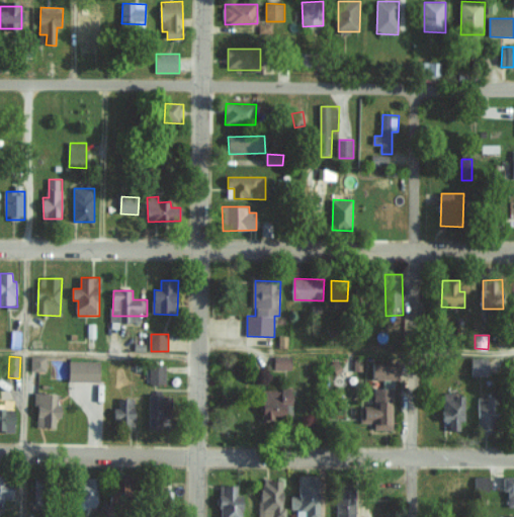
[(32,371),(48,372),(48,357),(32,357),(32,371)]
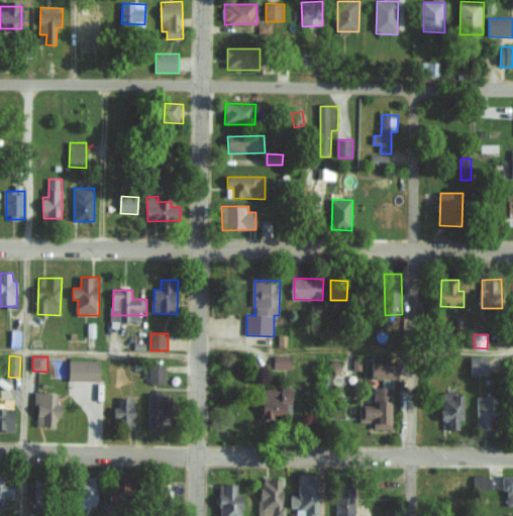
[(292,356),(276,356),(275,369),(292,370),(292,356)]
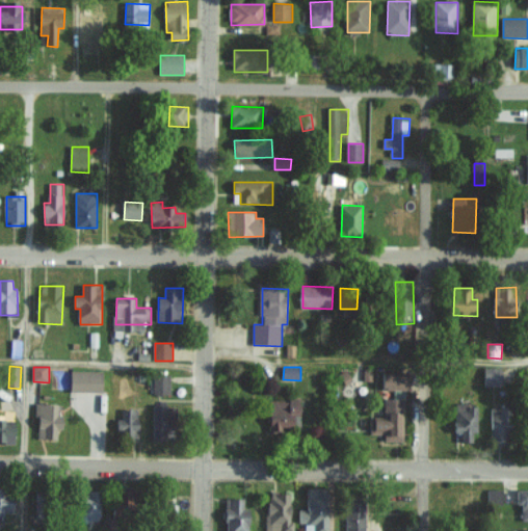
[(486,387),(504,387),(504,368),(486,368),(486,387)]
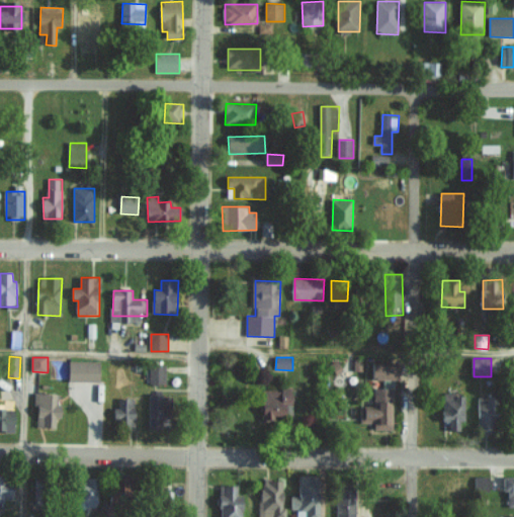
[(70,381),(100,382),(100,362),(70,361),(70,381)]
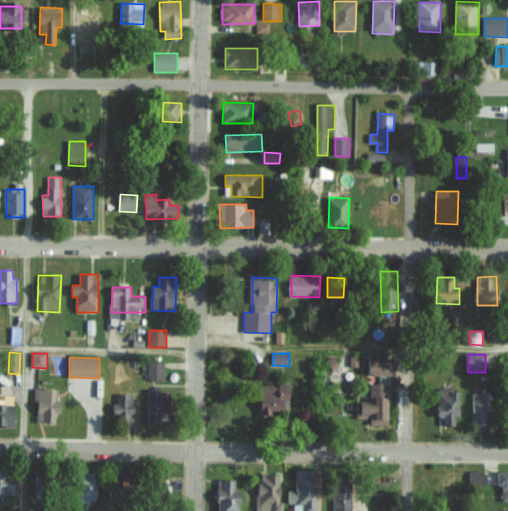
[(369,375),(392,376),(393,360),(369,359),(369,375)]
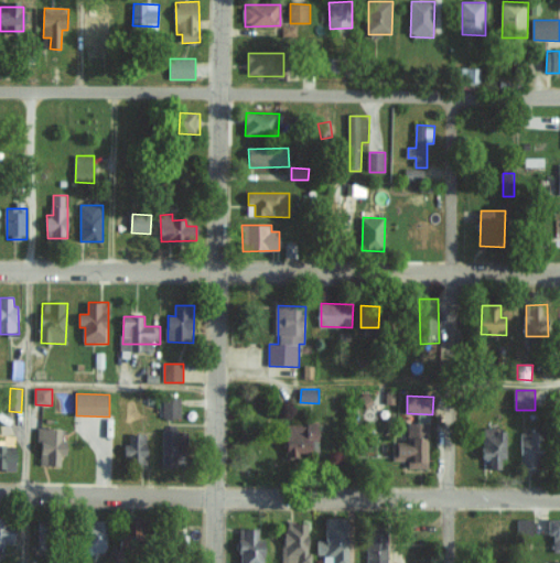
[(182,420),(181,398),(163,399),(164,420),(182,420)]
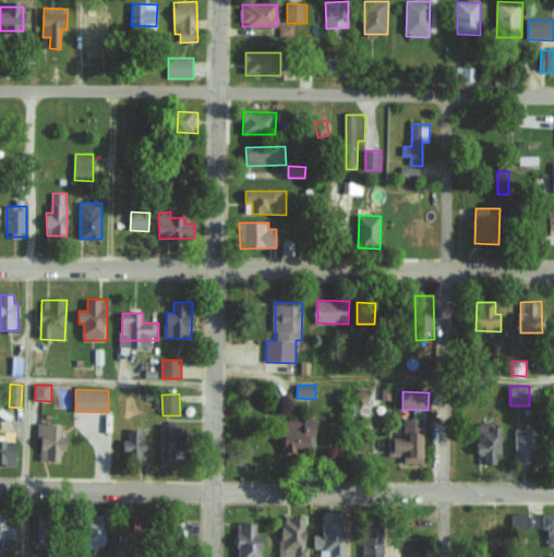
[(424,463),(424,419),(405,419),(405,437),(392,437),(392,457),(405,457),(405,463),(424,463)]
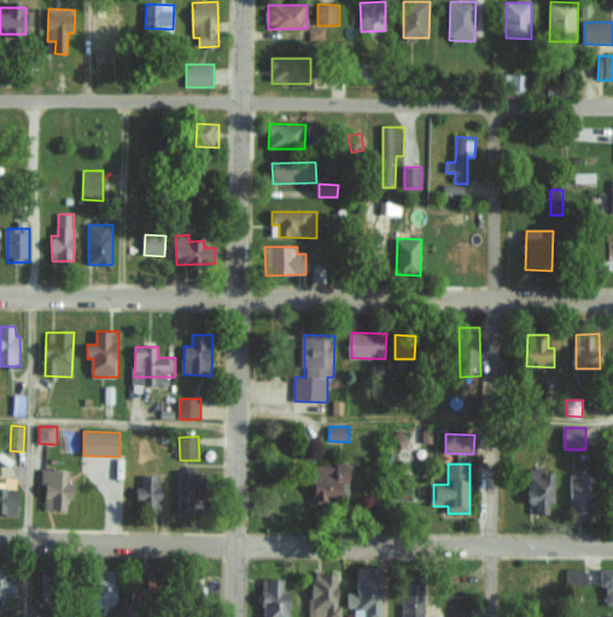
[(315,501),(351,500),(351,465),(315,466),(315,501)]
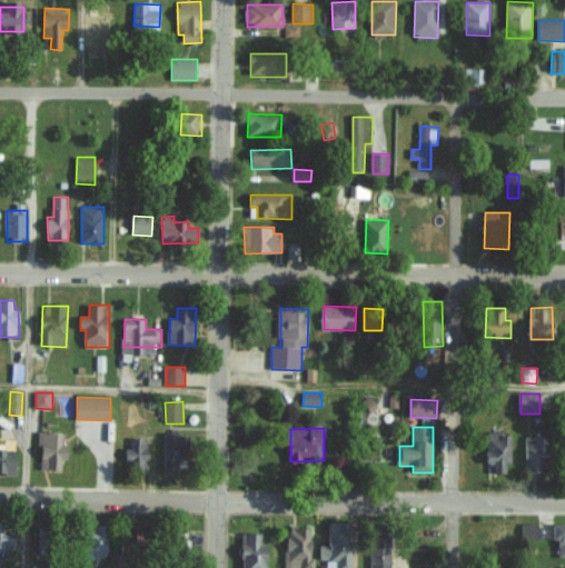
[(62,471),(62,459),(68,460),(68,445),(62,445),(63,432),(41,432),(40,470),(62,471)]
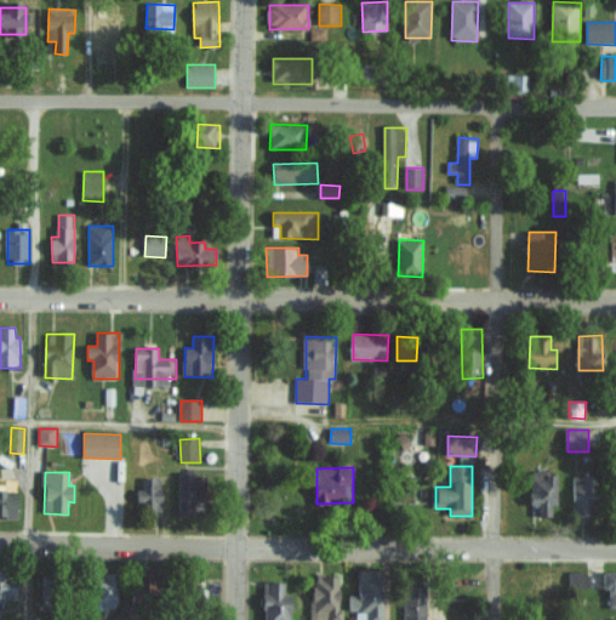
[(558,506),(559,476),(547,476),(547,472),(534,472),(532,506),(540,506),(540,517),(553,517),(553,506),(558,506)]
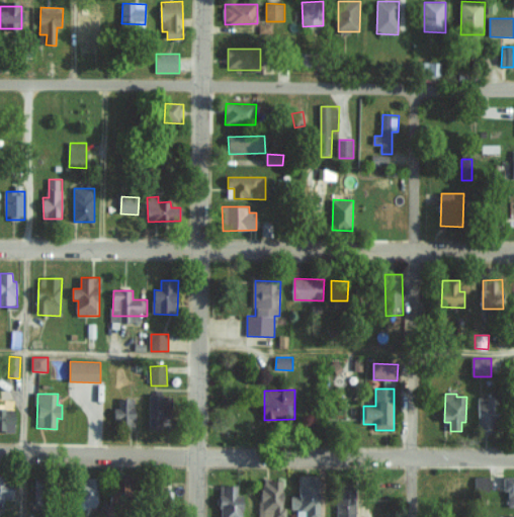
[(170,396),(151,395),(150,429),(169,429),(170,396)]
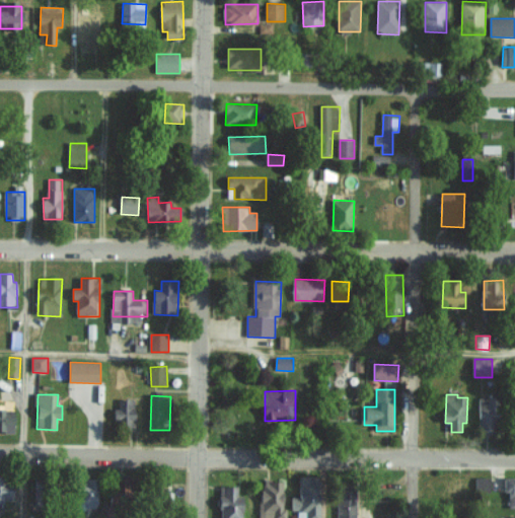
[(480,432),(500,432),(501,398),(481,398),(480,432)]
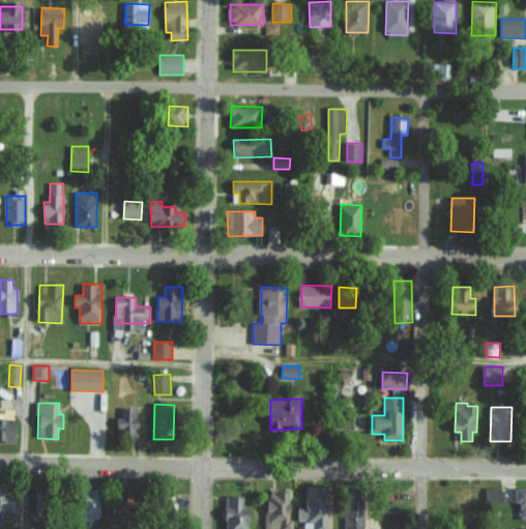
[(118,435),(139,436),(140,409),(123,408),(123,417),(118,417),(118,435)]
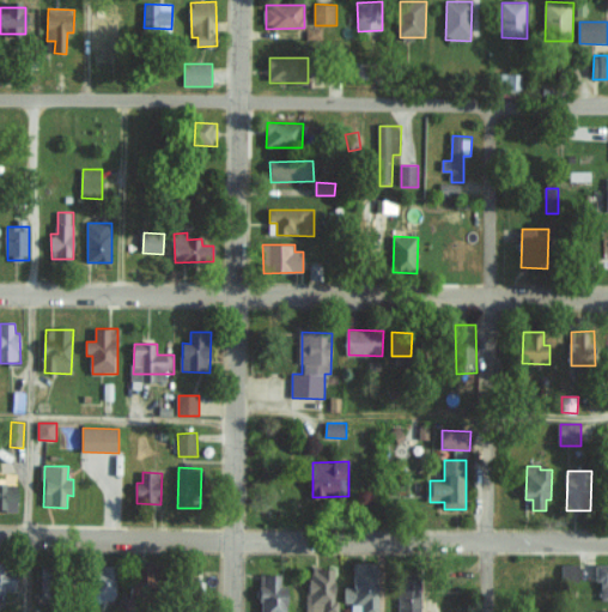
[(0,510),(18,511),(18,485),(0,485),(0,510)]
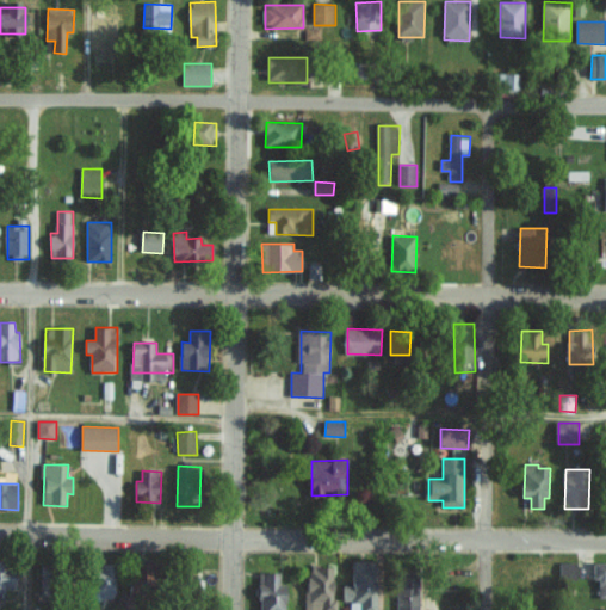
[(17,589),(17,560),(0,560),(0,599),(6,601),(6,590),(17,589)]
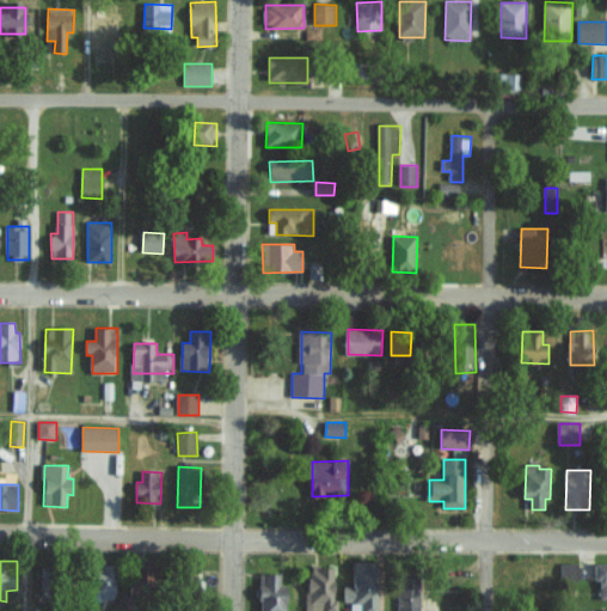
[(379,610),(379,561),(354,562),(355,586),(345,586),(345,603),(353,603),(353,610),(379,610)]
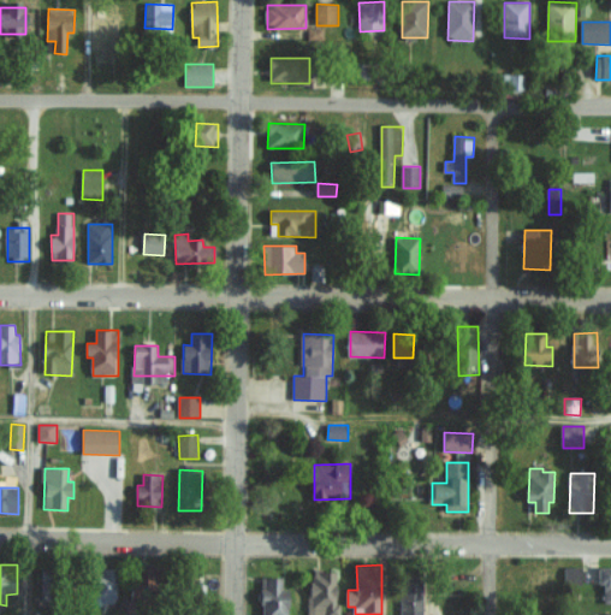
[(567,583),(582,583),(582,567),(567,566),(567,583)]
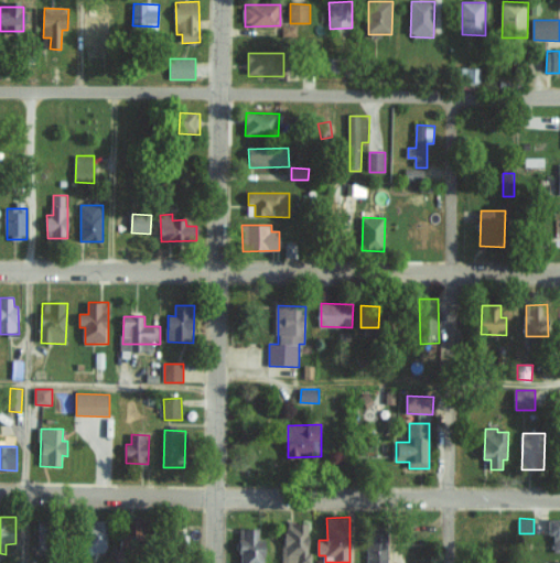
[(107,552),(109,519),(87,519),(85,552),(107,552)]
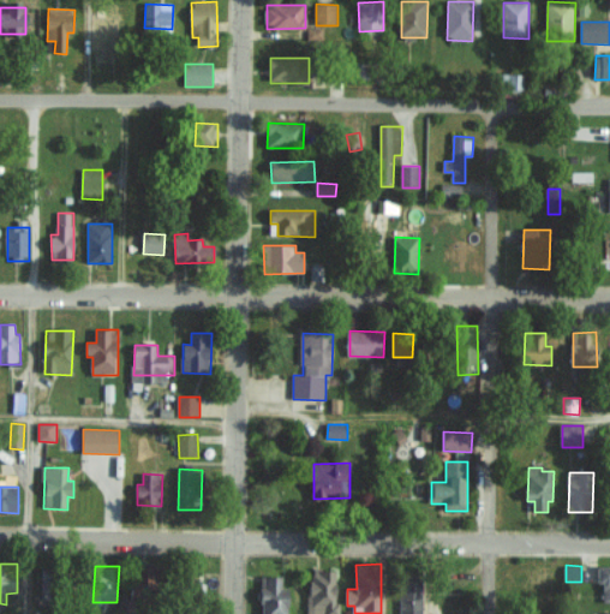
[(604,582),(604,602),(609,602),(609,566),(598,567),(599,582),(604,582)]
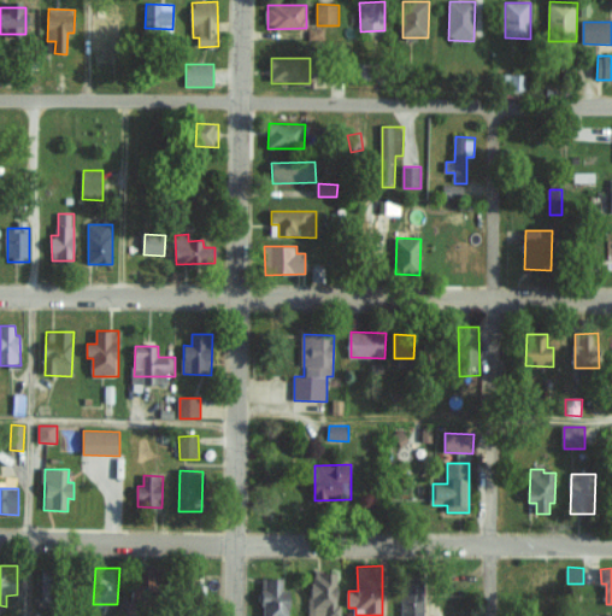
[(152,569),(139,569),(139,580),(151,581),(152,569)]
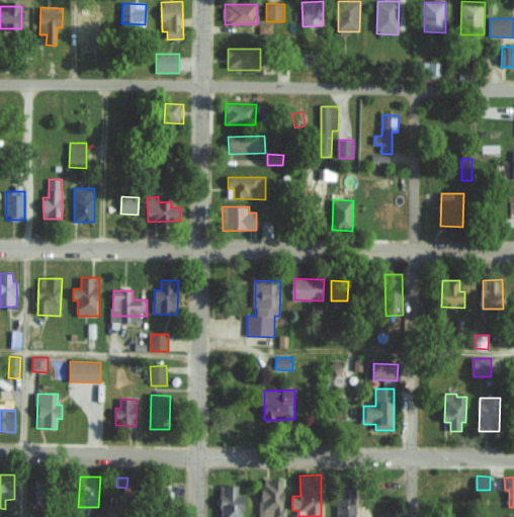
[(283,516),(284,480),(262,480),(261,516),(283,516)]
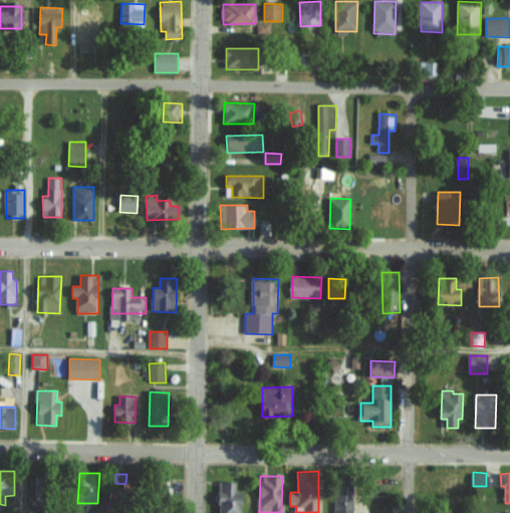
[(158,492),(168,493),(170,479),(160,478),(158,492)]
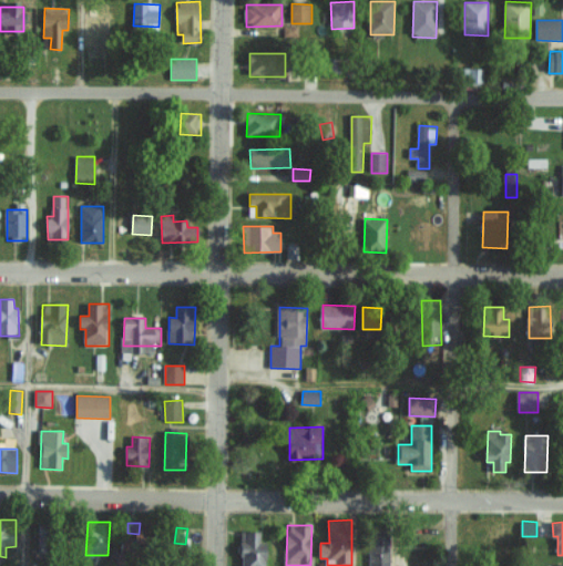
[(266,565),(266,541),(262,541),(260,531),(241,531),(241,565),(266,565)]
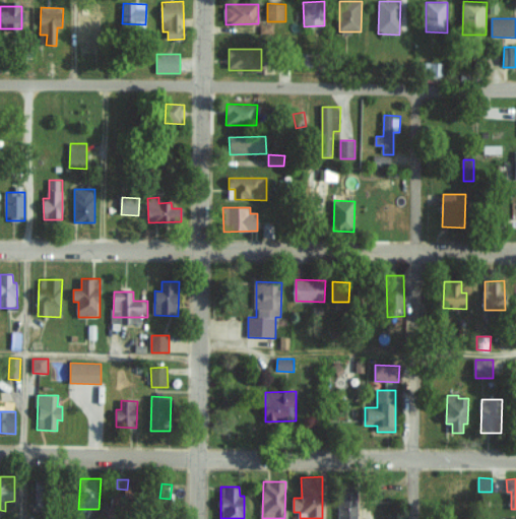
[(357,518),(359,491),(339,490),(337,518),(357,518)]
